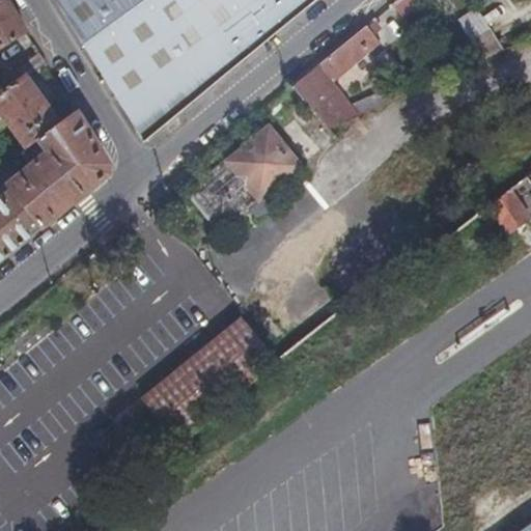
[(15,14),(6,0),(0,0),(0,47),(26,31),(15,14)]
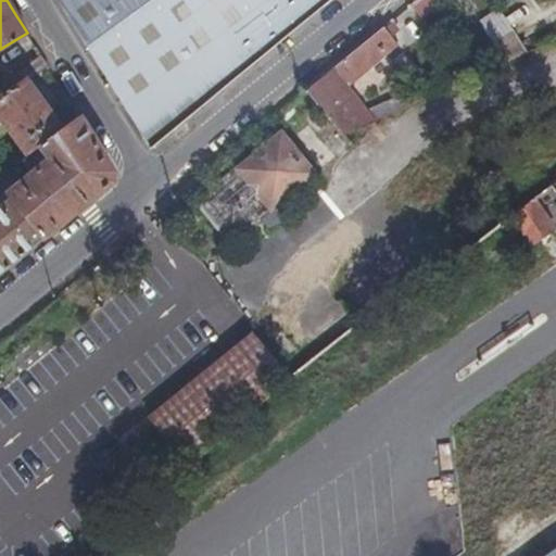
[(329,0),(57,0),(91,54),(150,149),(329,0)]
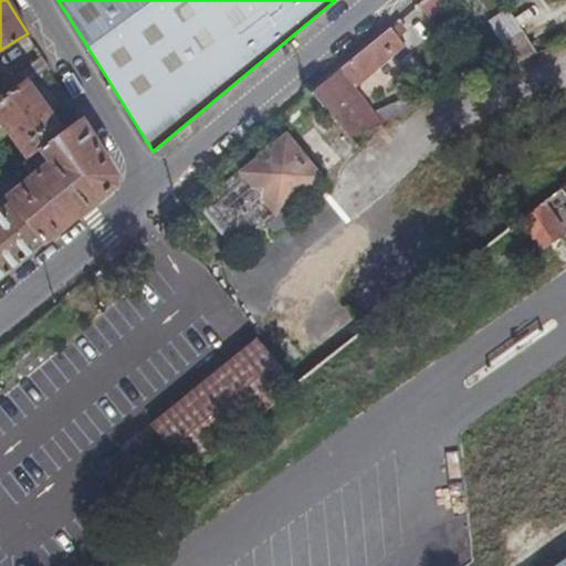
[(354,133),(385,118),(360,88),(411,45),(405,37),(412,29),(402,19),(385,33),(318,88),(354,133)]
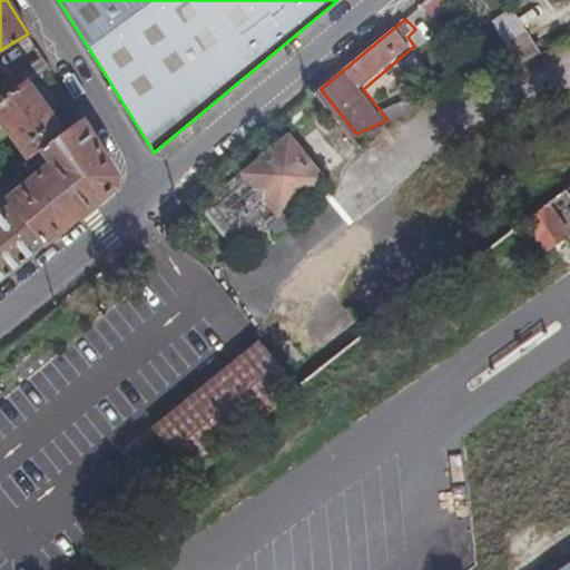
[(540,53),(524,30),(494,42),(511,66),(540,53)]
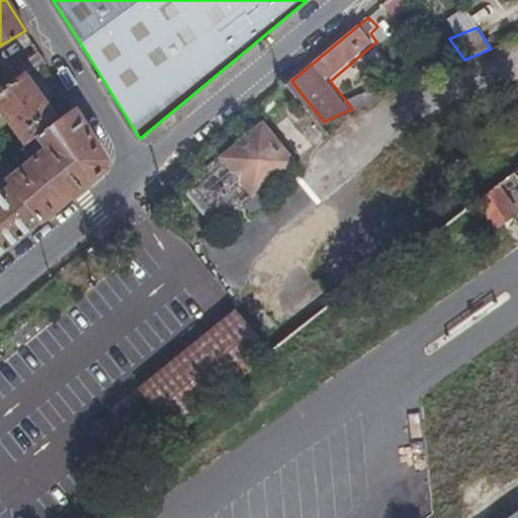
[(36,137),(58,120),(17,64),(0,77),(0,110),(25,145),(36,137)]
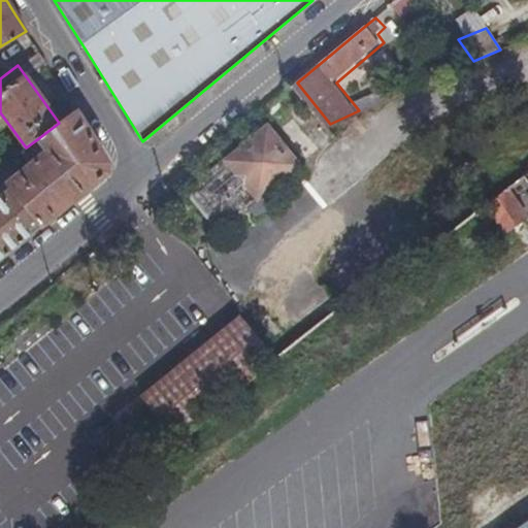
[(402,92),(397,80),(382,88),(388,98),(402,92)]
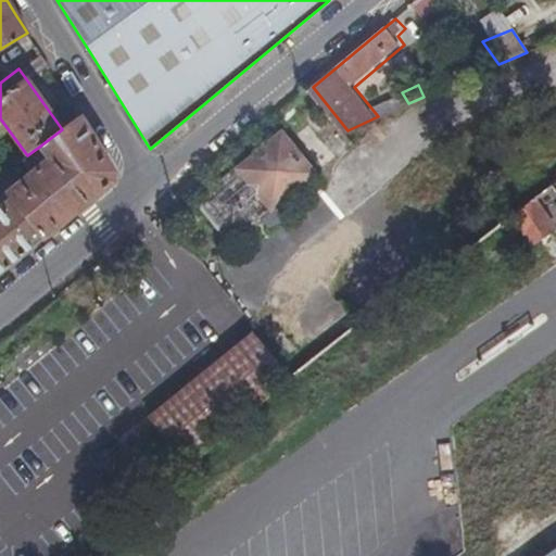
[(386,113),(408,103),(402,92),(380,103),(386,113)]
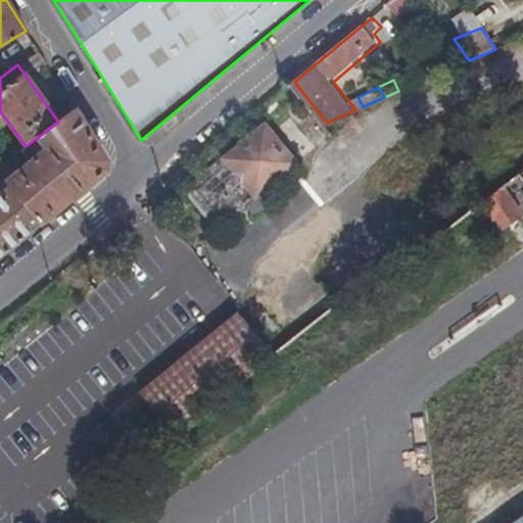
[(58,122),(37,138),(46,150),(6,181),(10,185),(0,193),(0,257),(52,214),(105,169),(106,159),(75,109),(58,122)]
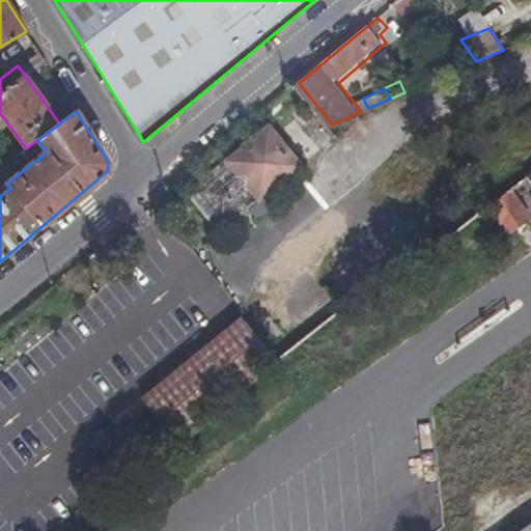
[(308,161),(276,122),(195,188),(227,226),(254,203),(261,212),(277,210),(280,194),(275,188),(308,161)]
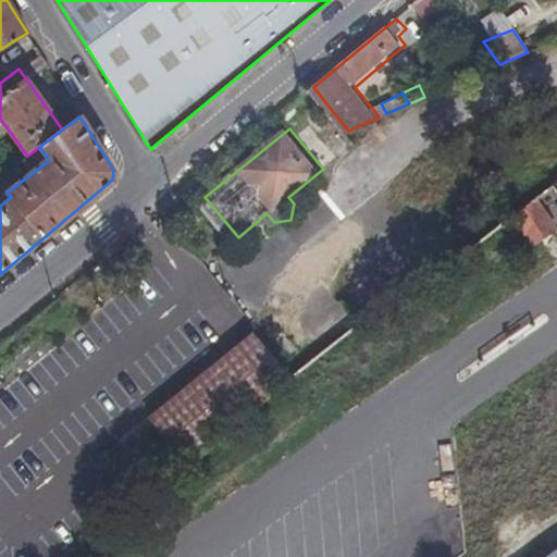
[(537,239),(554,226),(531,197),(514,211),(537,239)]
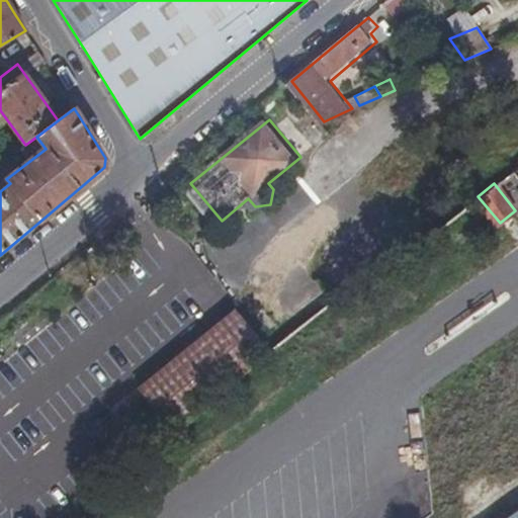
[(143,385),(150,395),(122,418),(101,434),(130,467),(271,351),(237,309),(143,385)]
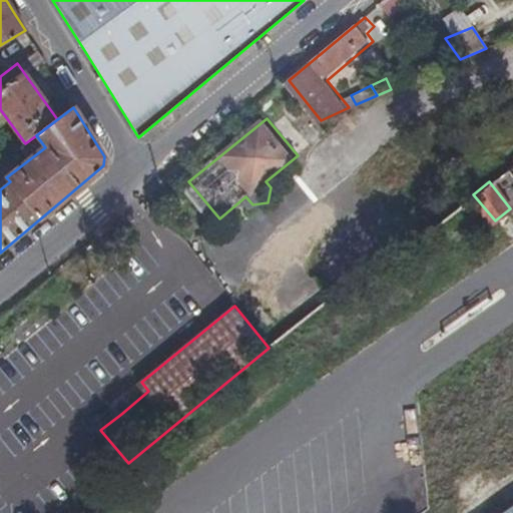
[(97,426),(100,430),(121,414),(117,409),(97,426)]
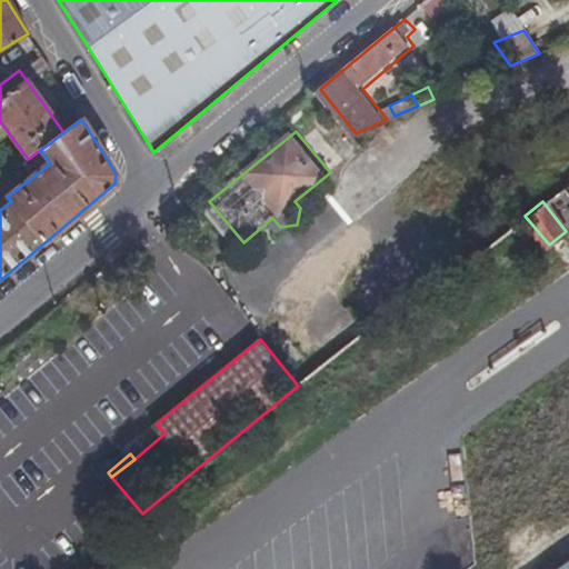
All buildings are outlined.
